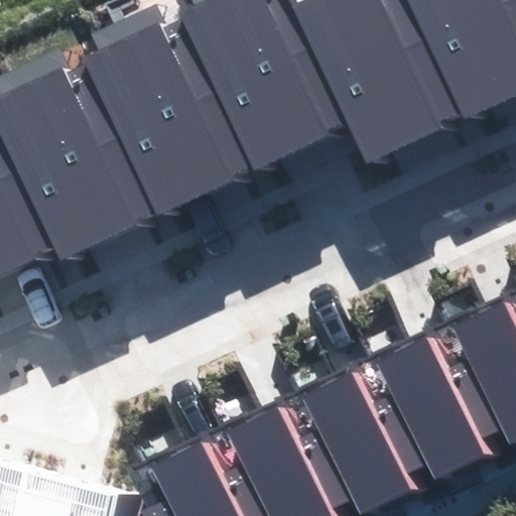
[(279,159),(377,115),(323,0),(237,0),(212,12),(279,159)]
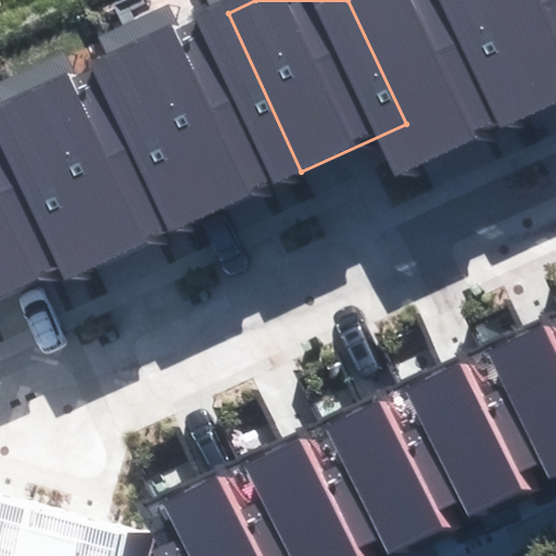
[(526,106),(476,0),(353,0),(350,2),(406,124),(421,154),(526,106)]
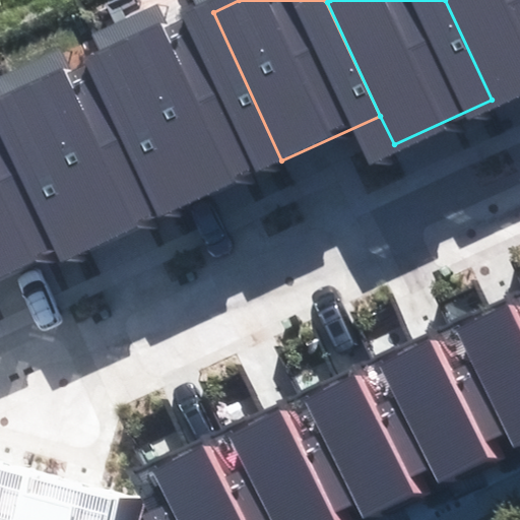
[(519,85),(519,0),(445,0),(492,100),(519,85)]
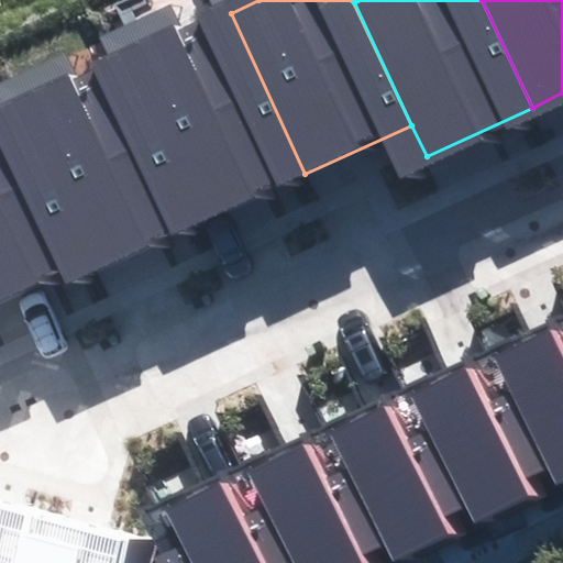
[(199,221),(305,174),(231,13),(125,61),(199,221)]
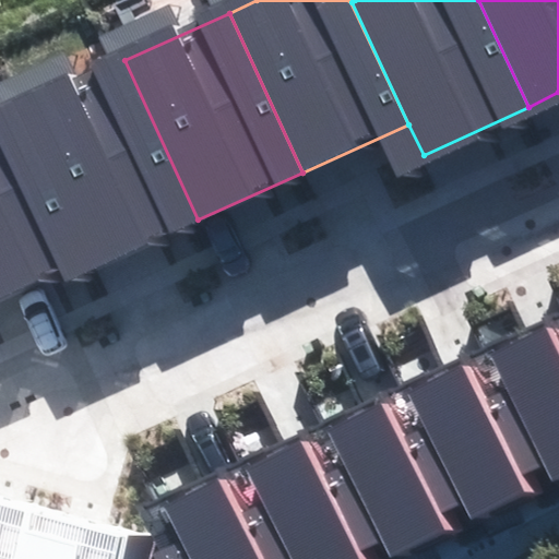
[(93,268),(198,219),(125,60),(21,106),(87,253),(93,268)]
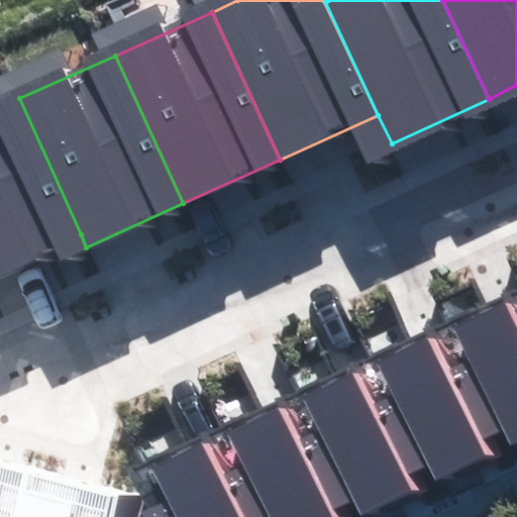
[(0,270),(81,234),(19,98),(0,106),(0,270)]
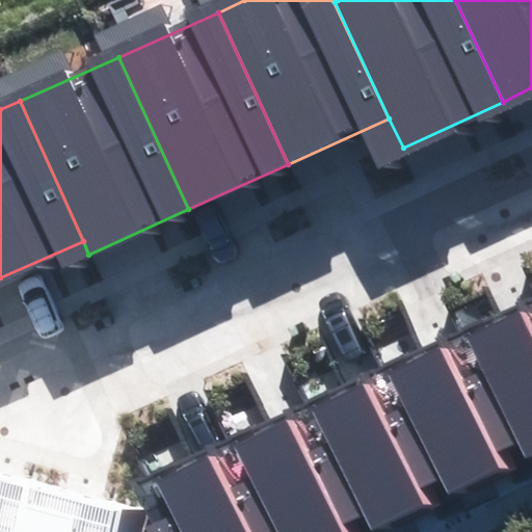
[(342,531),(339,526),(365,513),(371,529),(426,504),(419,488),(441,478),(448,494),(500,470),(491,453),(517,442),(526,458),(531,455),(531,298),(127,484),(149,531),(342,531)]
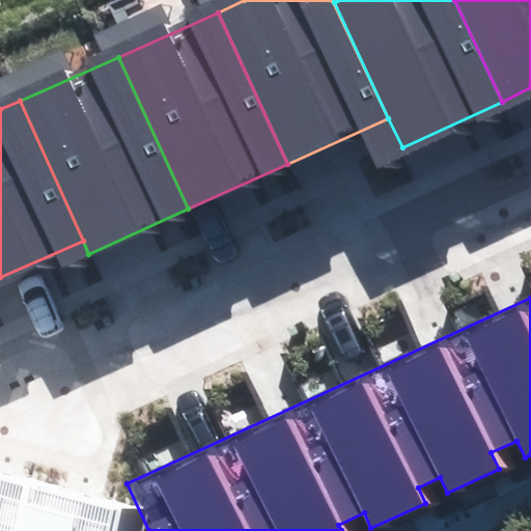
[(111,530),(117,509),(0,478),(0,530),(111,530)]
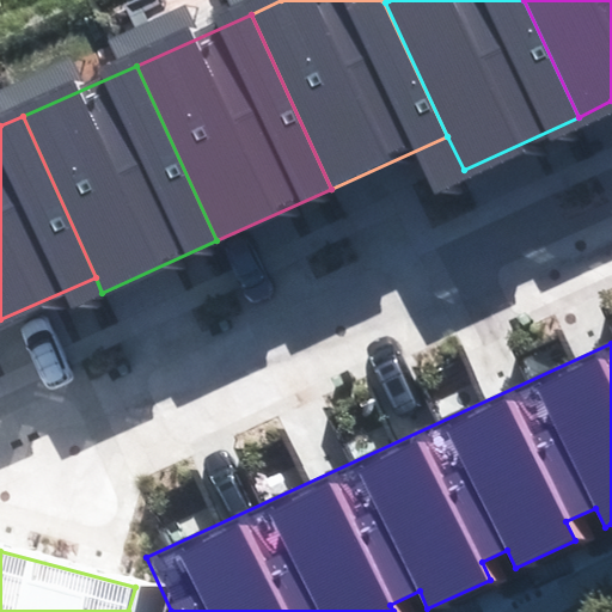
All buildings are outlined.
